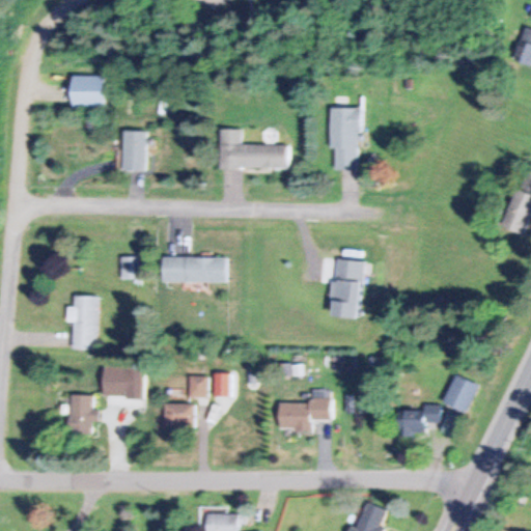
[(530,63),(530,27),(525,26),(515,59),(530,63)]
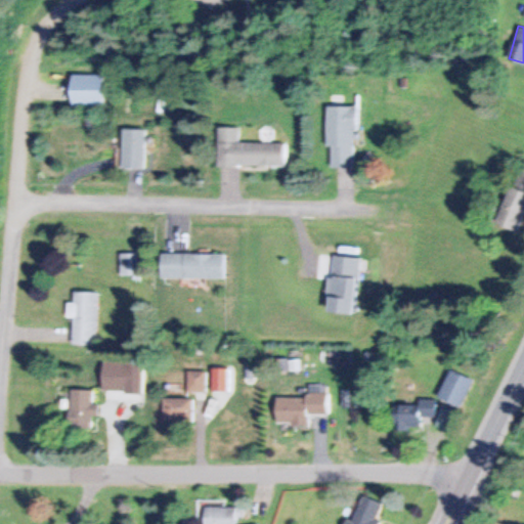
[(103,74),(72,74),(72,104),(103,104),(103,74)]
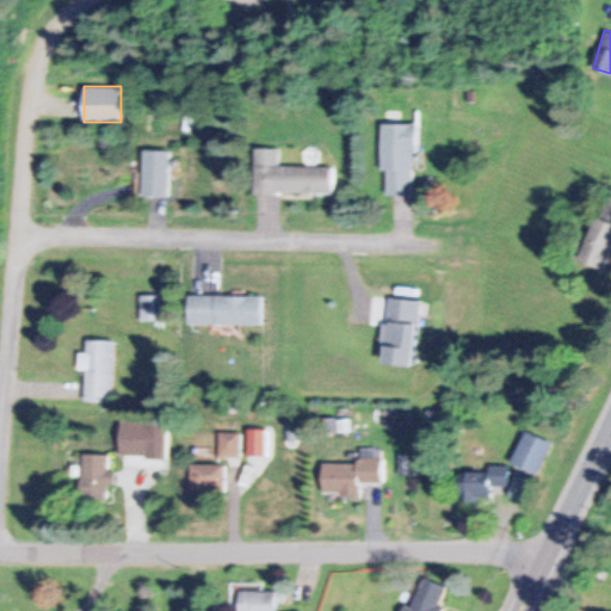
[(382,171),(387,171),(387,193),(414,193),(414,123),(382,123),(382,171)]
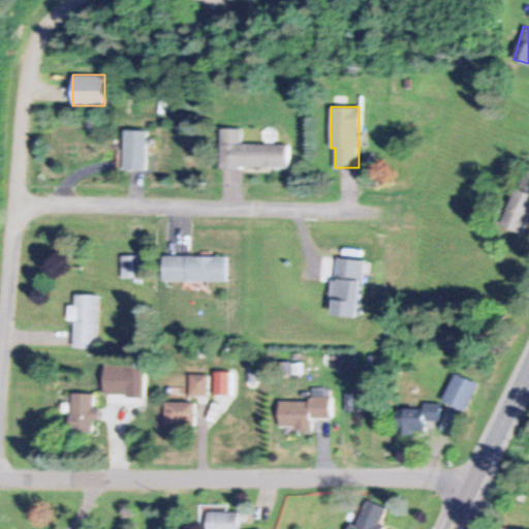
[(242,143),(242,128),(220,127),(220,166),(288,167),(288,144),(242,143)]
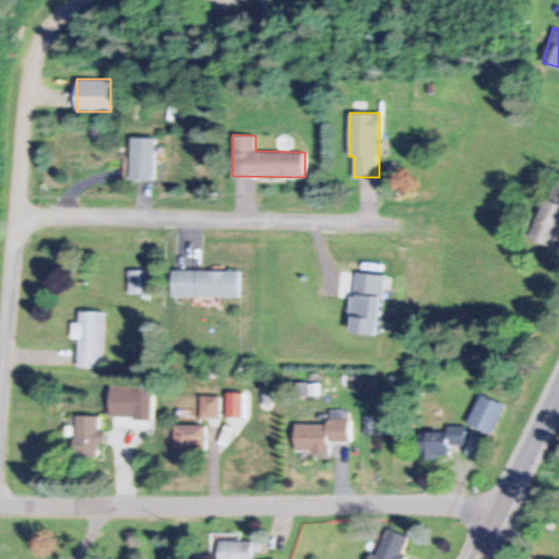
[(130,179),(154,179),(154,137),(130,137),(130,179)]
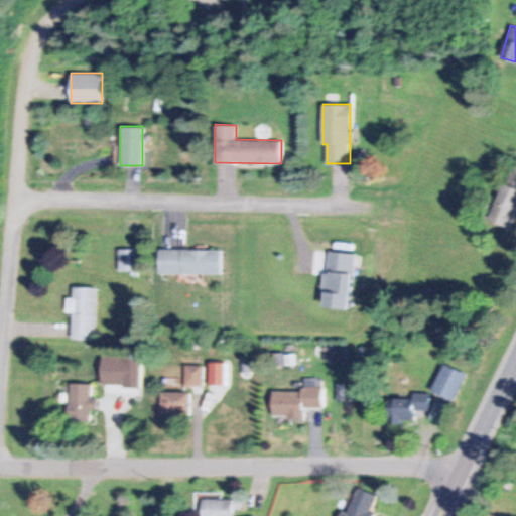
[(502,181),(488,218),(511,227),(515,215),(515,164),(510,175),(515,177),(515,180),(514,185),(502,181)]
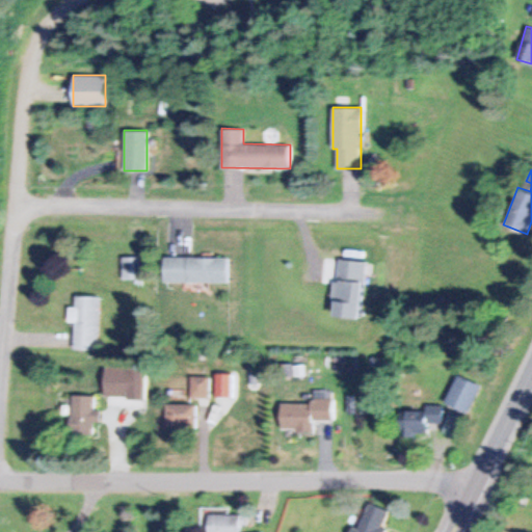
[(123,256),(123,278),(139,278),(139,256),(123,256)]
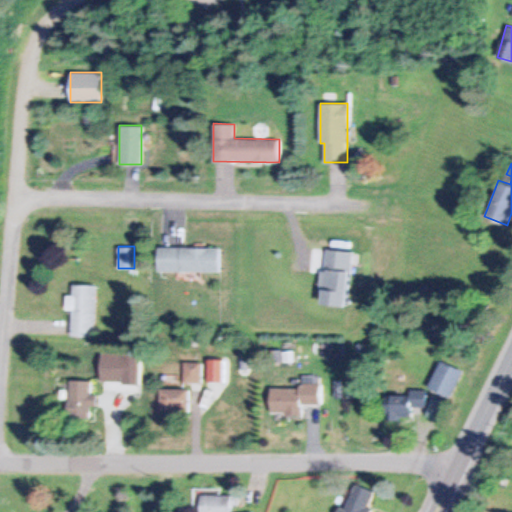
[(220,270),(220,246),(157,246),(157,270),(220,270)]
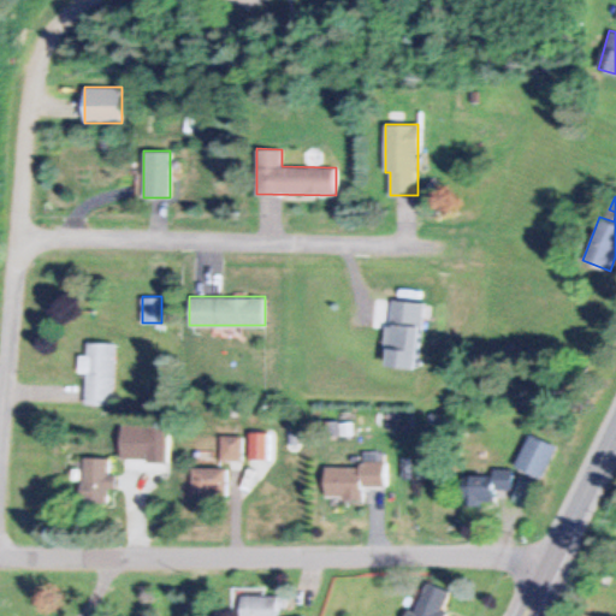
[(418,368),(424,301),(391,298),(386,366),(418,368)]
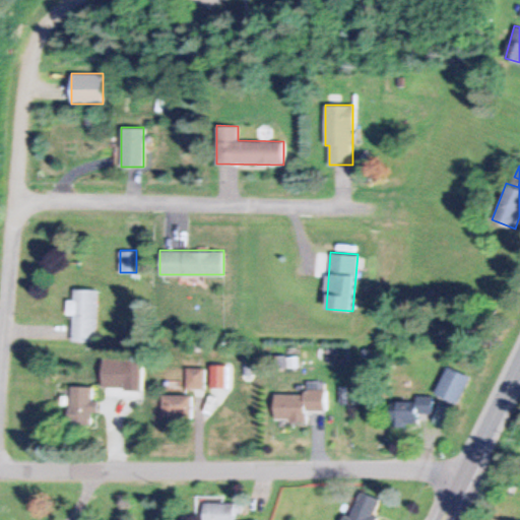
[(72,341),(96,341),(98,288),(73,288),(72,341)]
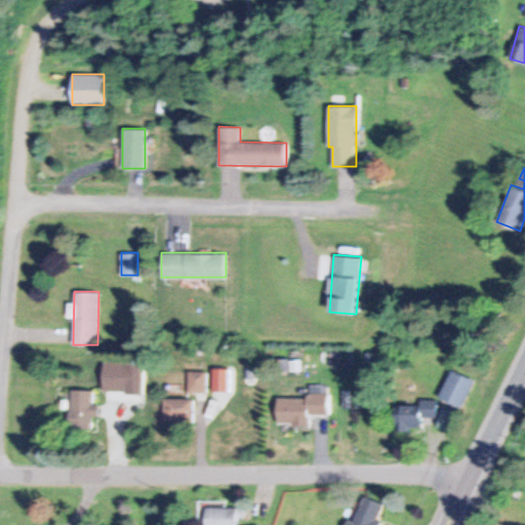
[(212,368),(212,392),(230,392),(230,368),(212,368)]
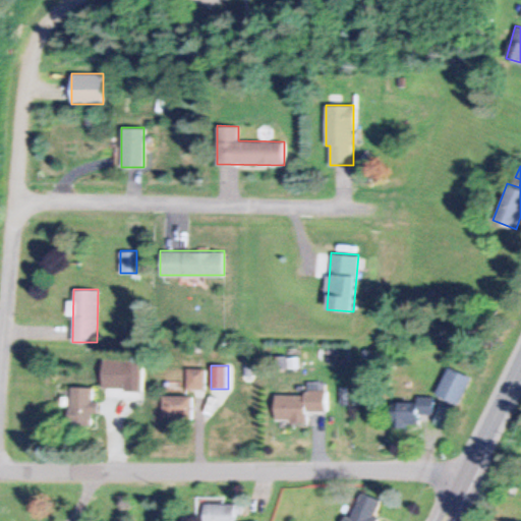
[(470,377),(448,366),(436,394),(459,404),(470,377)]
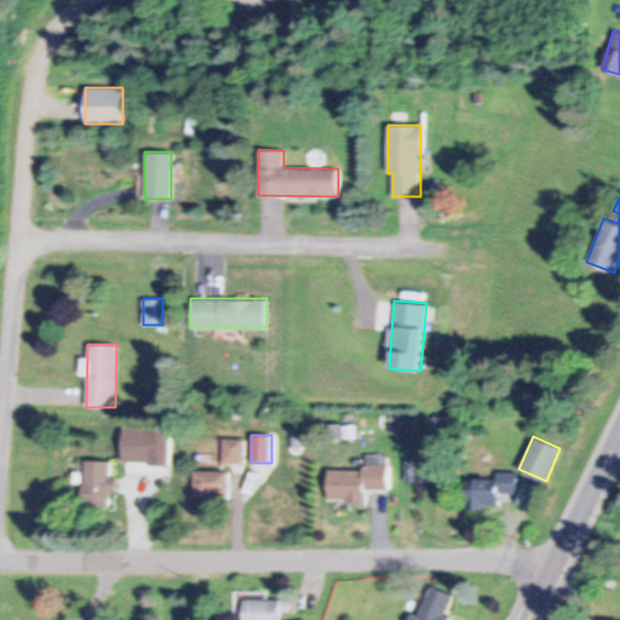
[(244,464),(244,438),(223,438),(223,464),(244,464)]
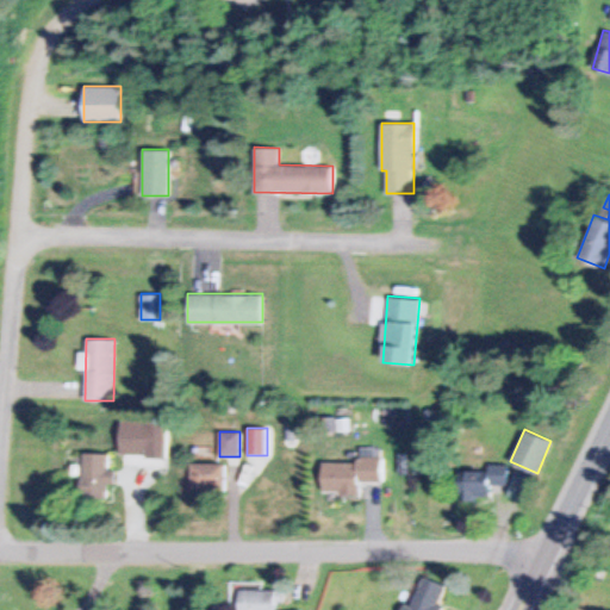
[(116,483),(116,470),(110,470),(110,453),(81,453),(81,498),(107,498),(107,483),(116,483)]
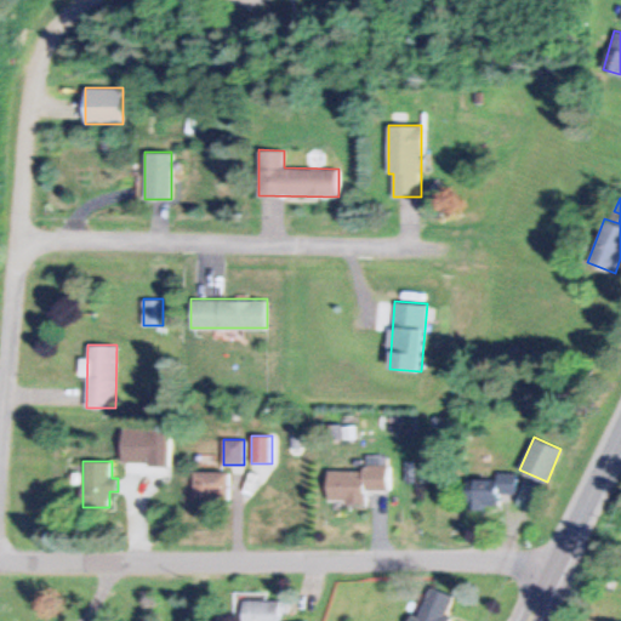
[(368,502),(368,491),(388,491),(388,468),(328,468),(328,502),(368,502)]
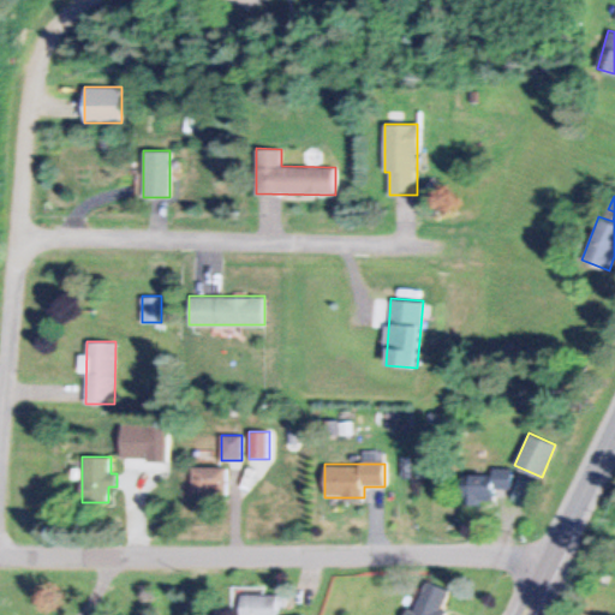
[(226,466),(192,466),(192,494),(226,494),(226,466)]
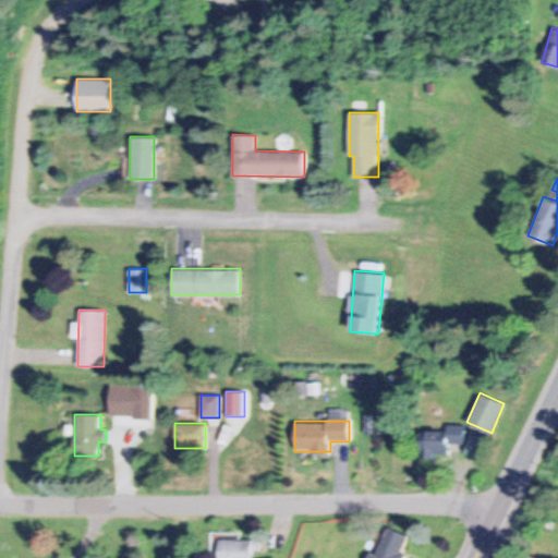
[(417,429),(417,457),(447,457),(447,443),(465,443),(465,424),(447,424),(447,429),(417,429)]
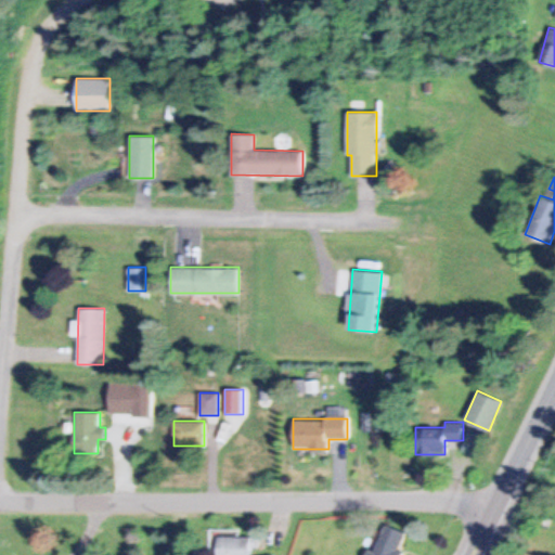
[(398,554),(407,532),(381,524),(369,554),(398,554)]
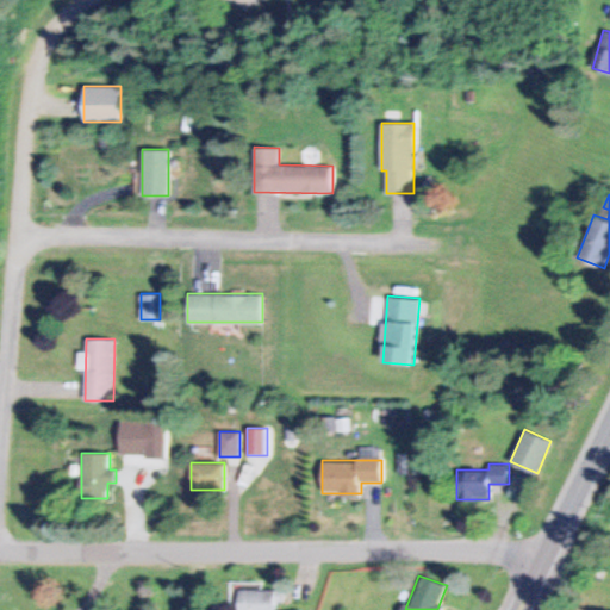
[(273,609),(274,590),(237,590),(237,609),(273,609)]
